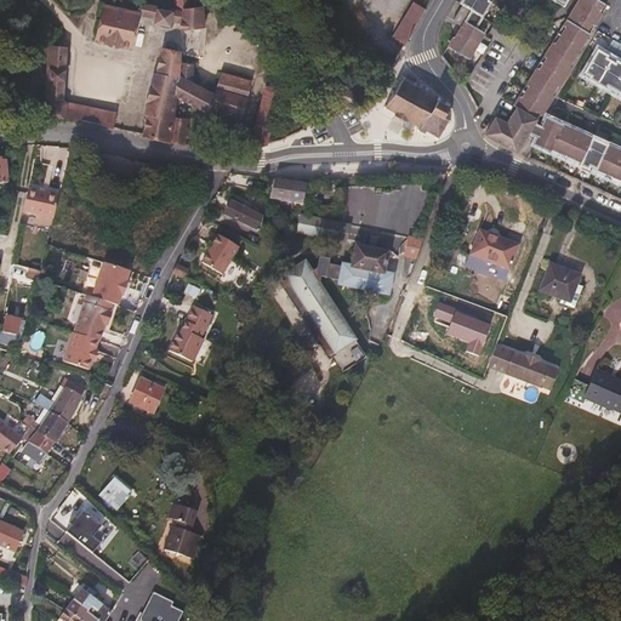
[(460,0),(459,4),(461,6),(469,11),(482,18),(489,4),(482,0),(460,0)]
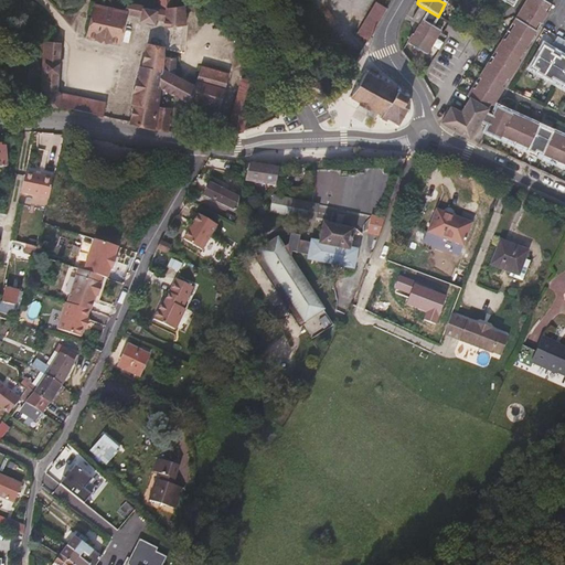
[(542,0),(524,0),(522,6),(542,19),(551,4),(542,0)]
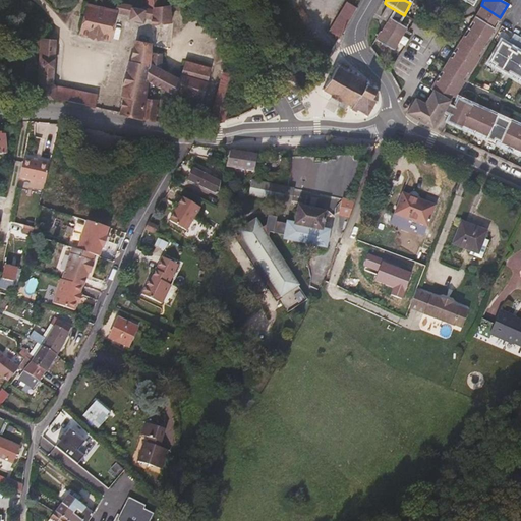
[(118,6),(111,11),(114,12),(129,15),(129,20),(142,22),(143,18),(152,19),(152,24),(172,20),(171,5),(162,6),(148,7),(145,8),(142,10),(133,8),(133,5),(121,4),(118,6)]
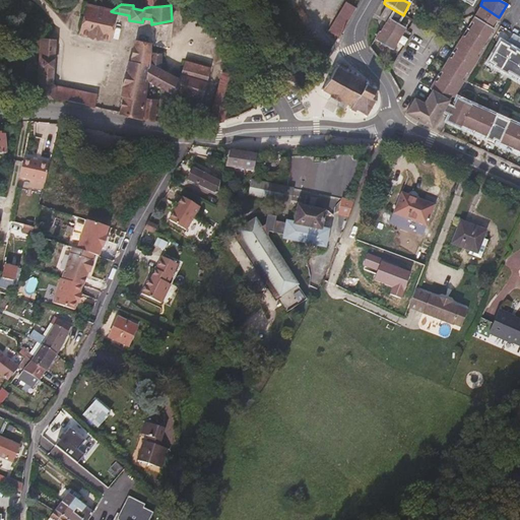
[(393,9),(386,5),(379,18),(385,22),(393,9)]
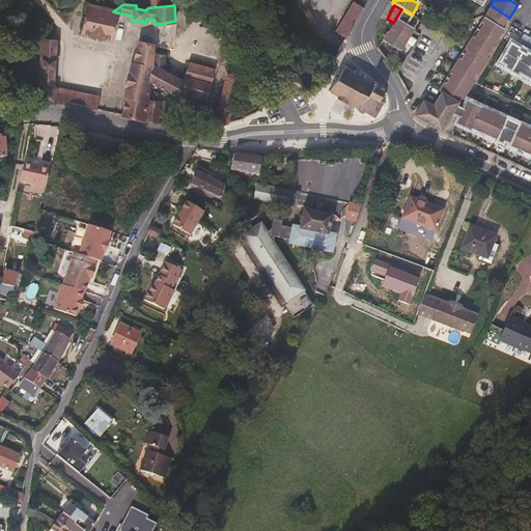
[(491,5),(482,18),(502,30),(509,18),(491,5)]
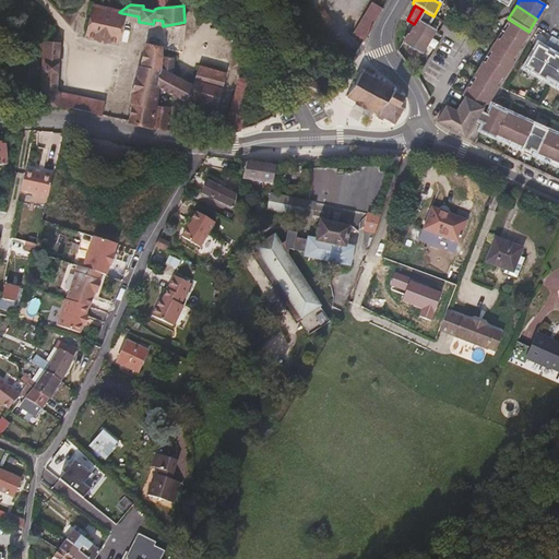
[(122,13),(119,12),(94,7),(87,36),(117,42),(122,13)]
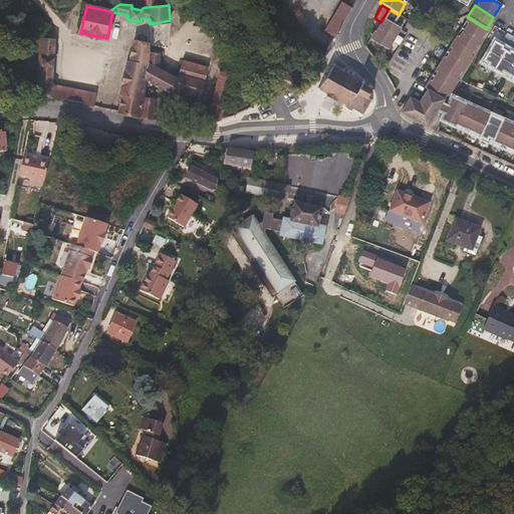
[(393,25),(399,15),(389,9),(380,22),(377,26),(395,36),(399,28),(400,27),(397,25),(396,27),(393,25)]
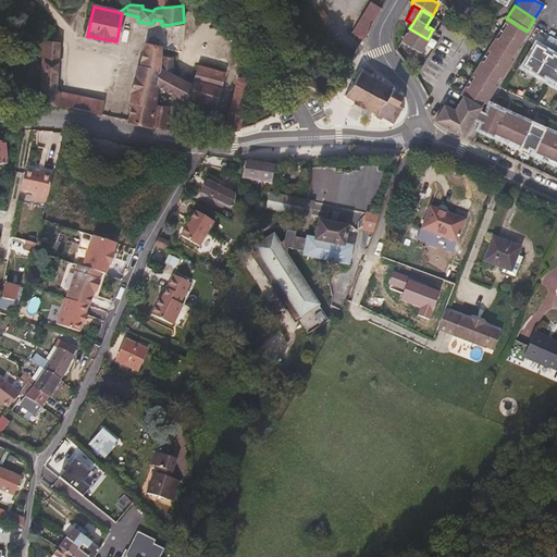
[(506,19),(498,32),(519,45),(527,32),(506,19)]
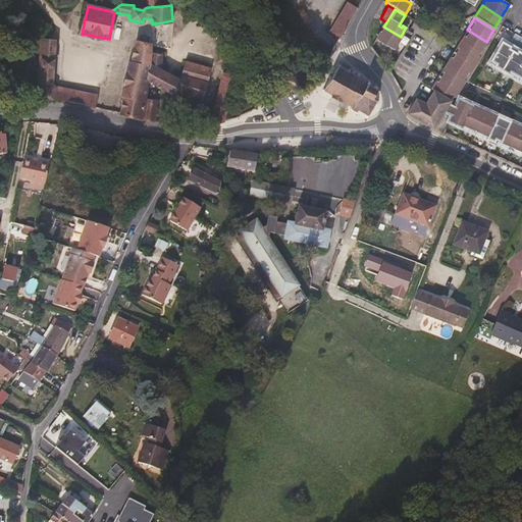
[(401,37),(383,27),(380,32),(379,32),(375,39),(376,40),(379,41),(379,40),(390,46),(389,48),(394,50),(401,37)]
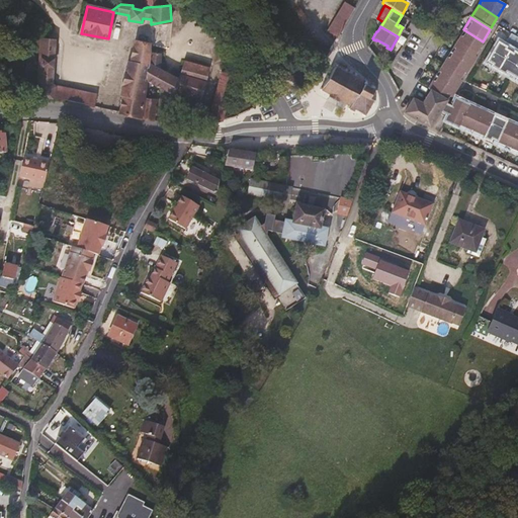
[(456,40),(476,53),(483,41),(463,29),(456,40)]
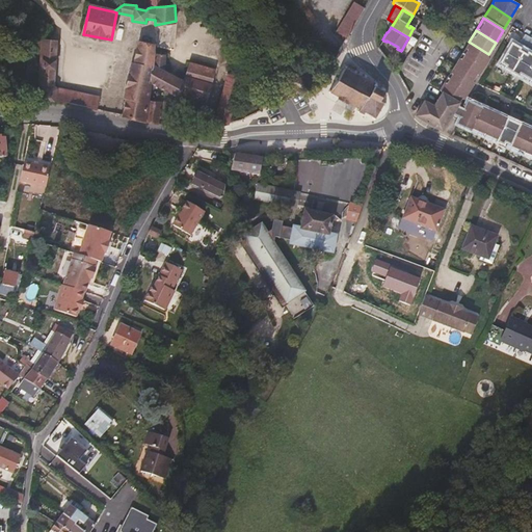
[(509,71),(529,37),(523,34),(516,45),(520,47),(517,50),(509,45),(498,64),(509,71)]
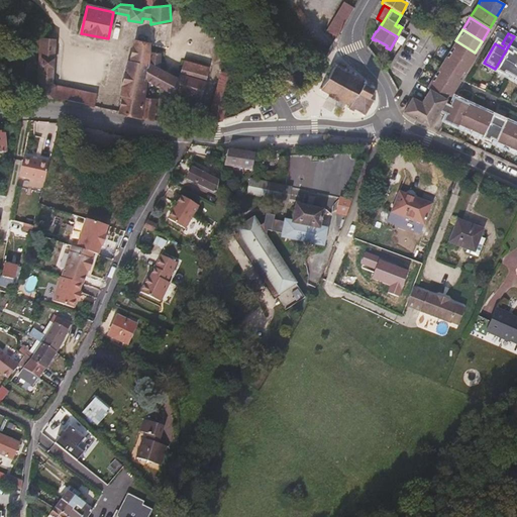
[(507,77),(516,61),(516,57),(510,53),(512,49),(514,50),(516,45),(516,37),(514,36),(495,69),(507,77)]
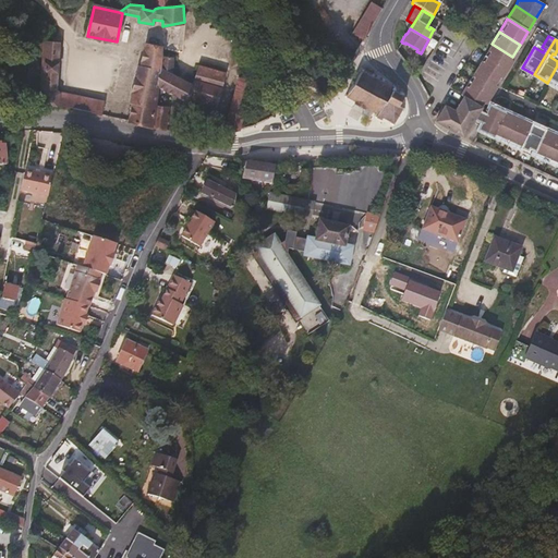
[(59,44),(45,43),(41,102),(101,116),(105,101),(57,92),(59,44)]
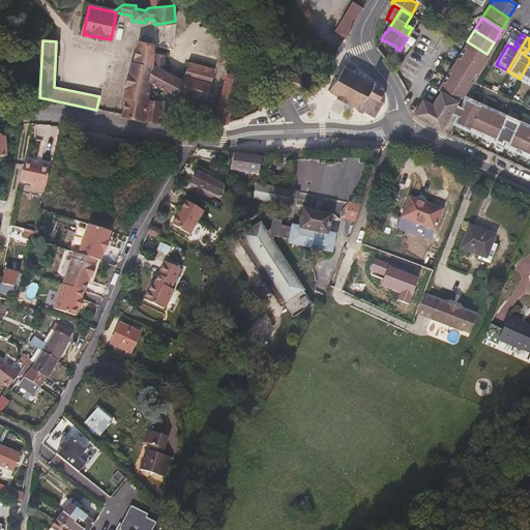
[(154,45),(137,40),(133,60),(130,61),(122,98),(123,98),(119,114),(158,122),(162,102),(150,101),(152,84),(178,96),(179,93),(206,101),(214,68),(188,62),(183,81),(165,71),(166,54),(153,53),(154,45)]
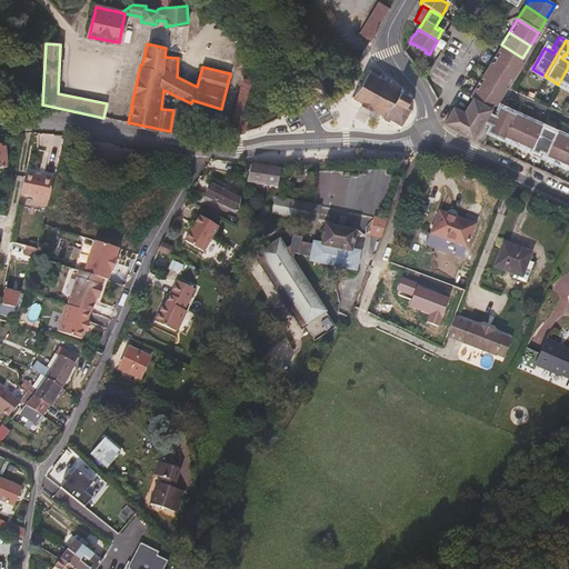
[(522,58),(501,45),(492,58),(513,71),(520,60),(522,58)]
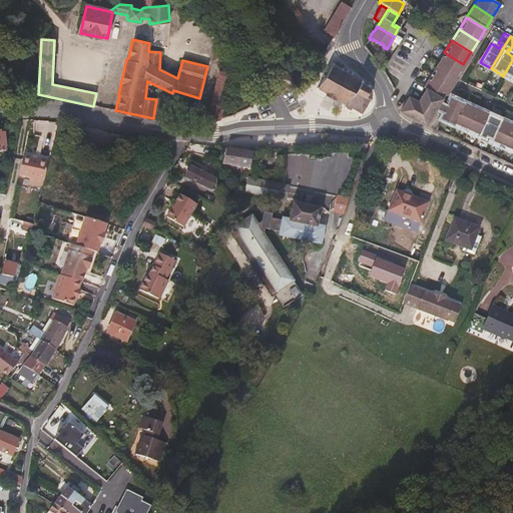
[(498,43),(493,40),(491,43),(499,48),(501,45),(498,43)]
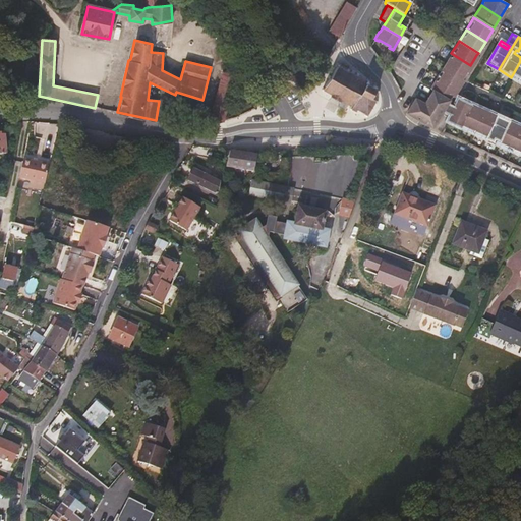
[(470,65),(451,53),(444,65),(463,77),(466,72),(470,65)]
